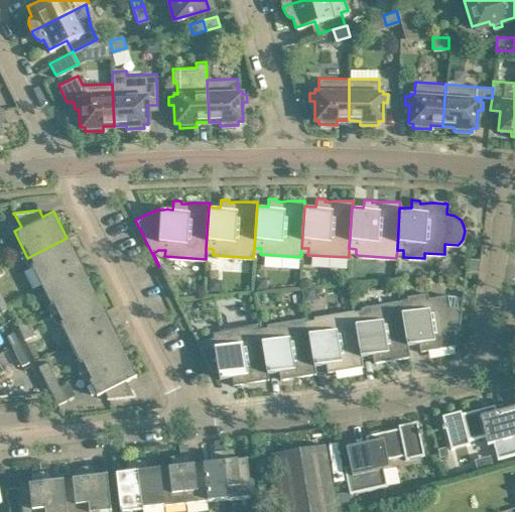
[(41,285),(81,265),(67,238),(27,258),(41,285)]
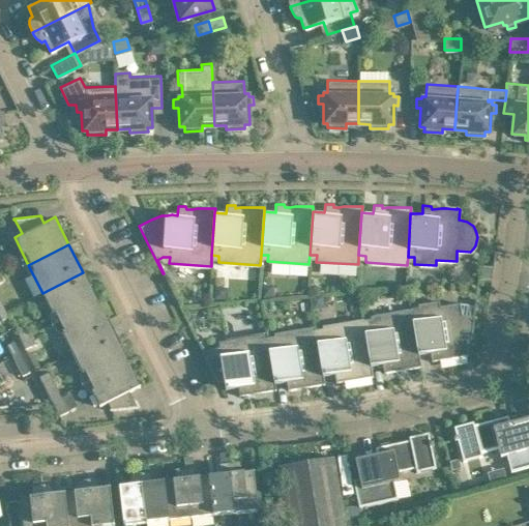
[(56,321),(97,300),(83,272),(42,293),(56,321)]
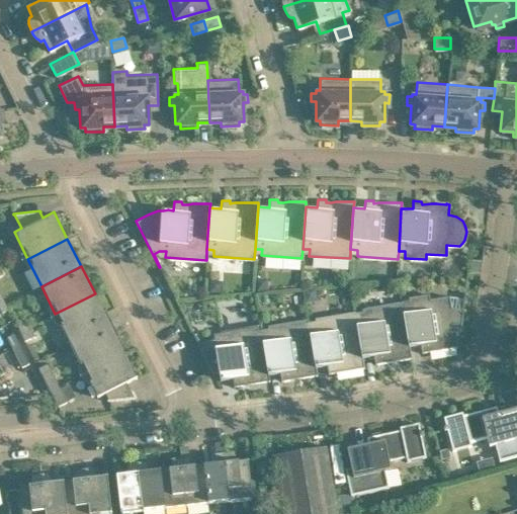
[(221,279),(207,279),(207,292),(221,291),(221,279)]
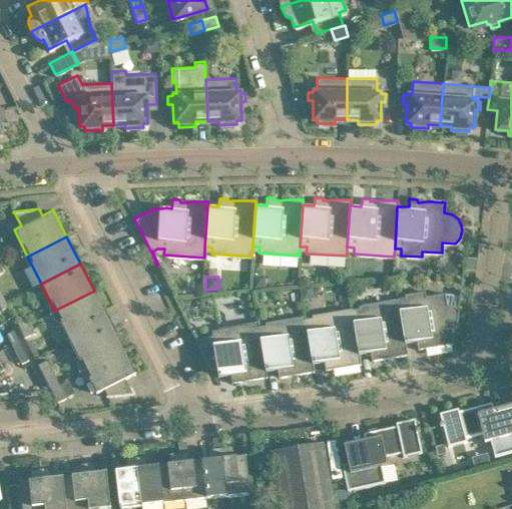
[(404,300),(398,301),(405,342),(416,340),(417,348),(425,347),(425,344),(430,344),(435,344),(440,344),(445,343),(450,342),(452,342),(450,328),(453,327),(455,327),(460,289),(459,289),(457,305),(446,303),(444,292),(425,295),(424,290),(403,293),(404,300)]
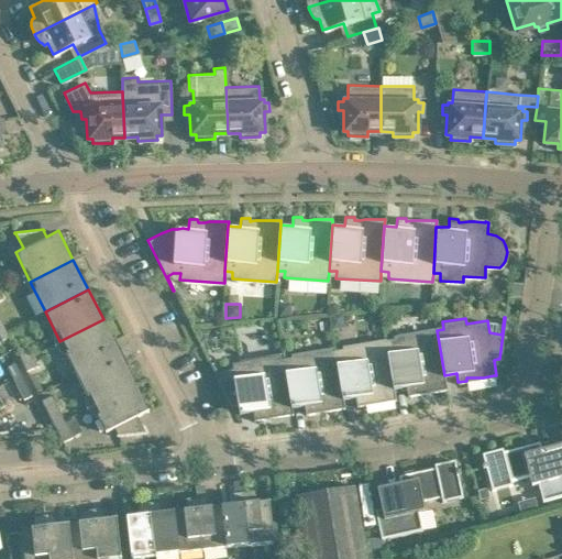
[(118,349),(103,319),(59,341),(75,371),(118,349)]
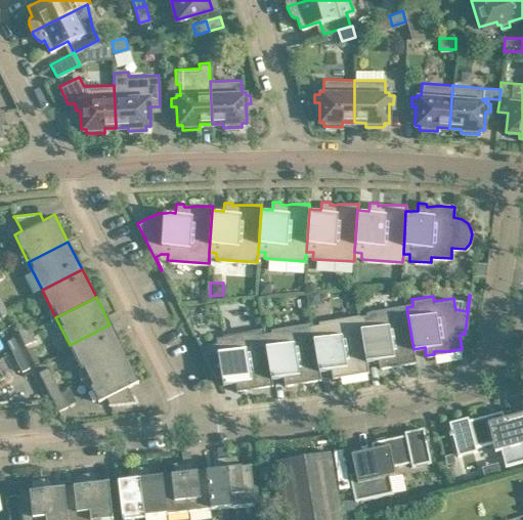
[(413,349),(406,307),(405,304),(364,311),(365,317),(359,318),(365,360),(377,358),(379,366),(387,365),(387,362),(392,362),(397,362),(402,362),(407,361),(412,360),(412,361),(415,360),(413,349)]
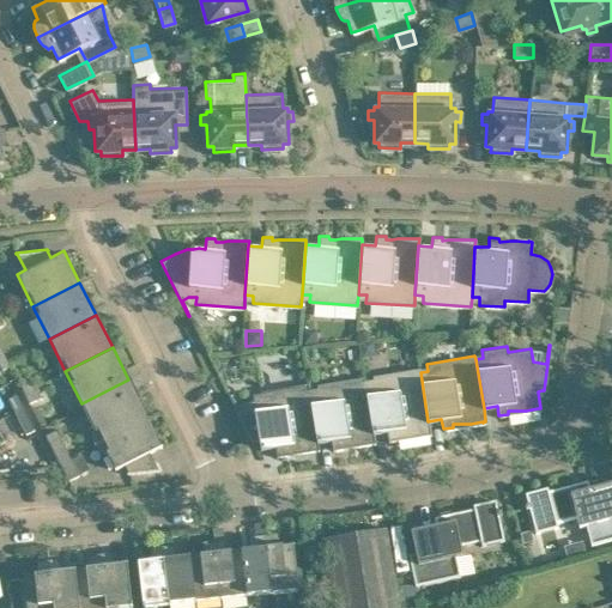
[(428,421),(420,372),(419,368),(371,375),(373,383),(365,384),(373,432),(386,431),(388,441),(397,438),(398,435),(404,436),(410,436),(416,435),(422,435),(428,433),(430,433),(428,421)]
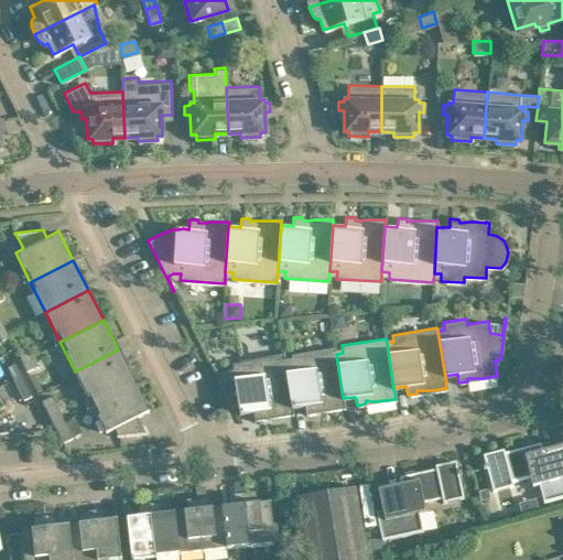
[(343,398),(336,354),(334,346),(291,353),(292,361),(284,362),(292,407),(304,405),(305,413),(314,412),(314,409),(320,409),(325,409),(331,409),(336,408),(342,407),(345,407),(343,398)]
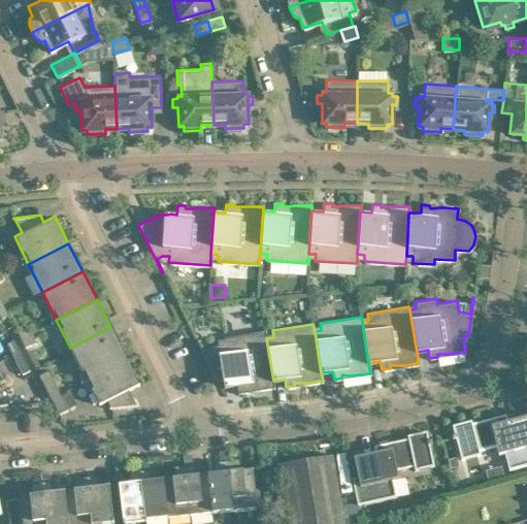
[(26,325),(17,329),(21,337),(30,332),(26,325)]
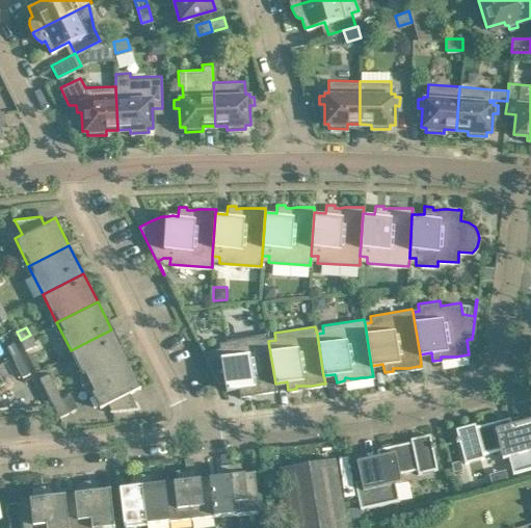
[(126,358),(111,330),(71,350),(84,378),(126,358)]
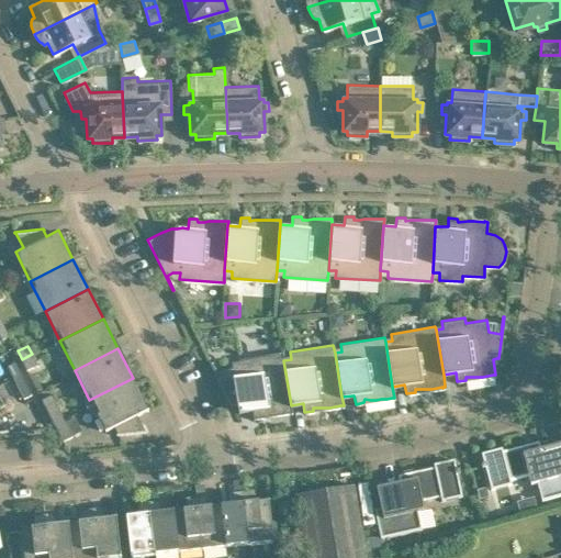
[(291,405),(283,360),(281,350),(238,358),(239,366),(232,367),(232,366),(216,374),(210,360),(209,361),(229,403),(236,402),(237,411),(251,410),(253,417),(261,416),(261,413),(267,413),(272,413),(278,413),(283,413),(289,412),(292,411),(291,405)]
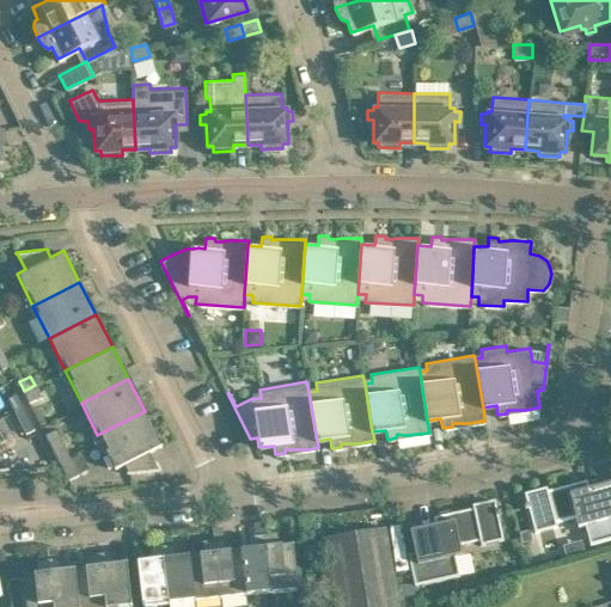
[(40,394),(35,385),(24,391),(28,400),(40,394)]
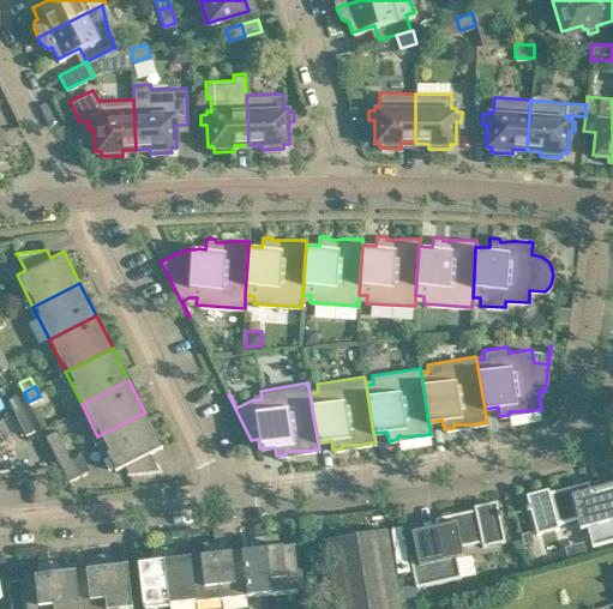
[(24,411),(16,393),(7,397),(16,415),(24,411)]
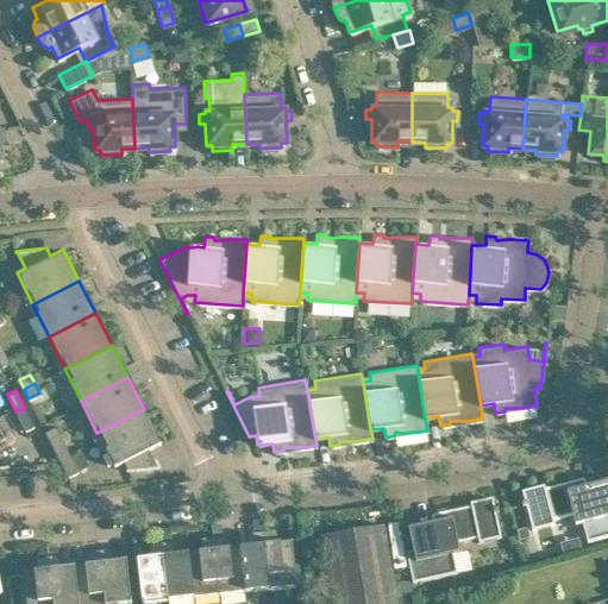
[(33,425),(24,408),(16,411),(25,429),(33,425)]
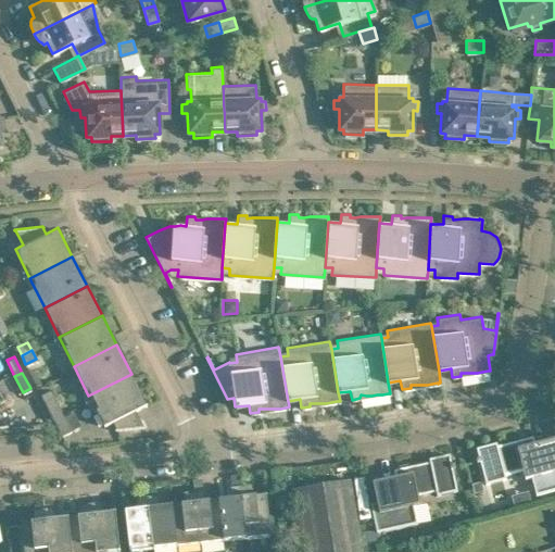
[(146,403),(131,374),(88,396),(103,425),(112,421),(115,427),(114,427),(114,428),(143,425),(143,424),(142,424),(135,409),(146,403)]
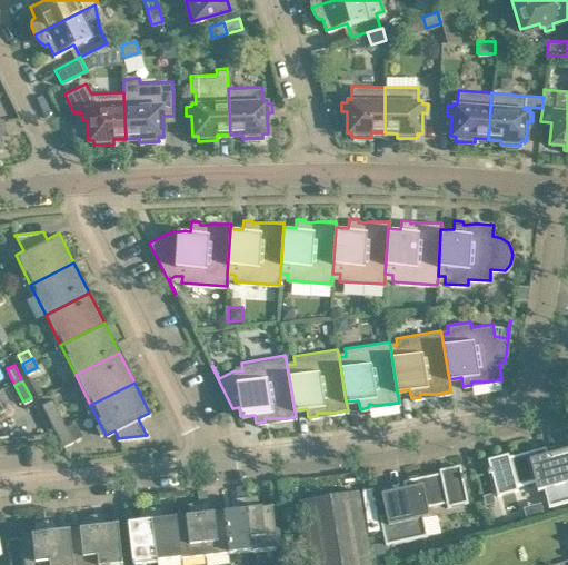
[(51,397),(40,402),(45,410),(56,406),(51,397)]
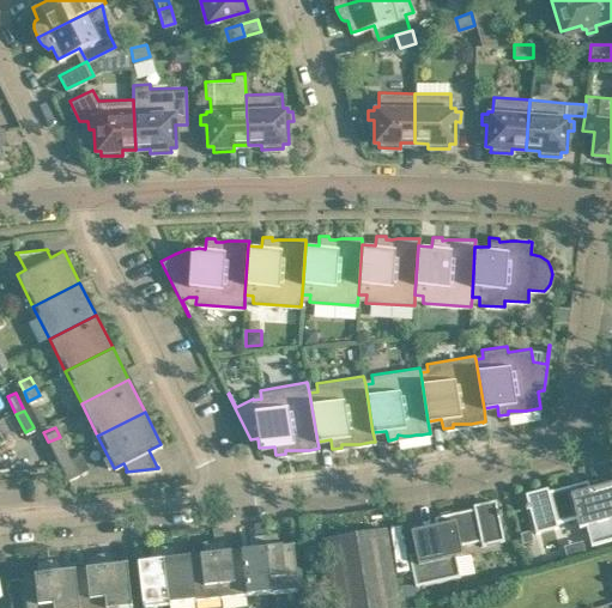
[(79,454),(71,457),(78,470),(86,467),(79,454)]
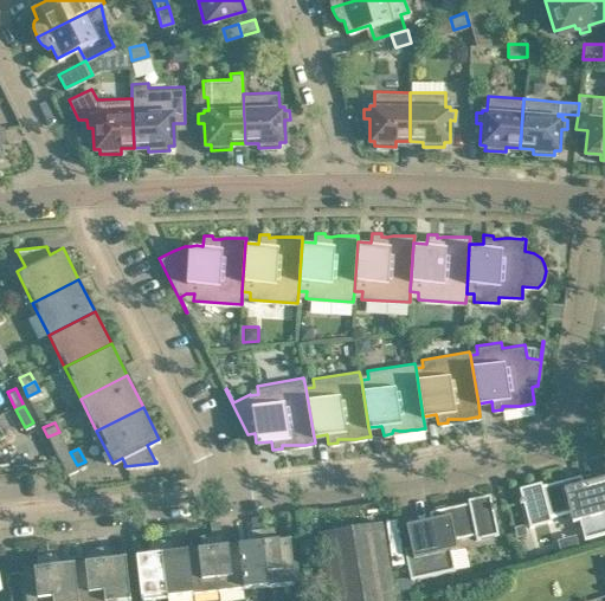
[(72,458),(62,464),(66,472),(77,467),(72,458)]
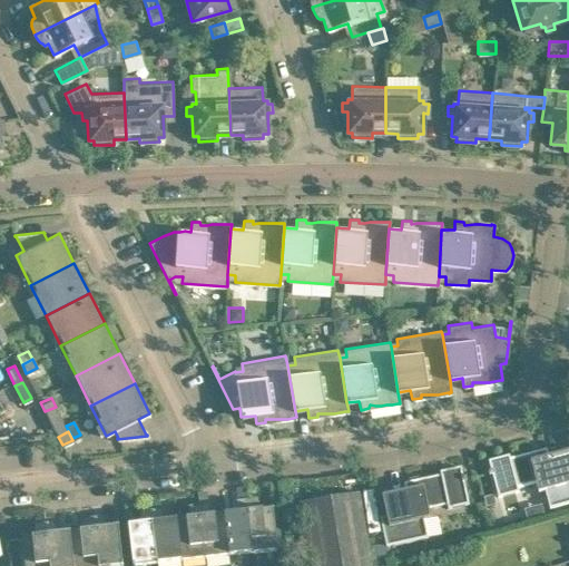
[(548,506),(568,500),(568,447),(547,452),(545,446),(509,456),(508,452),(487,458),(490,467),(487,468),(491,484),(493,484),(497,495),(518,489),(517,485),(535,480),(537,489),(543,488),(548,506)]
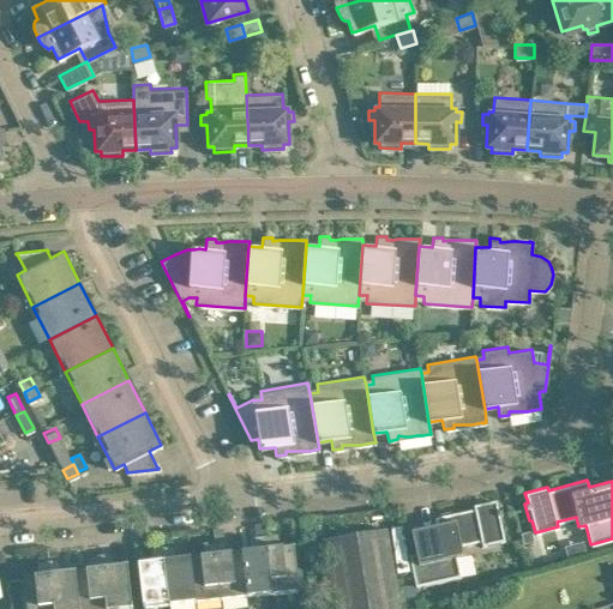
[(473,505),(474,508),(433,517),(436,524),(410,530),(415,553),(408,554),(415,585),(460,574),(455,555),(462,553),(460,543),(480,538),(481,543),(503,538),(498,513),(500,512),(500,510),(497,510),(496,500),(473,505)]
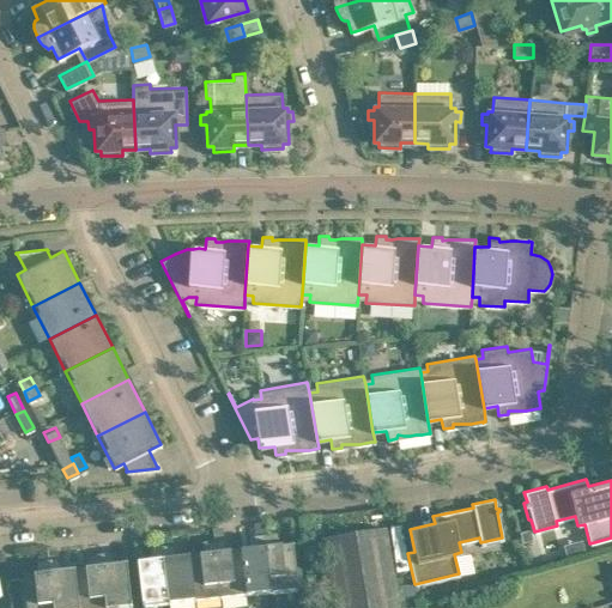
[(398,607),(385,527),(322,537),(334,607),(398,607)]
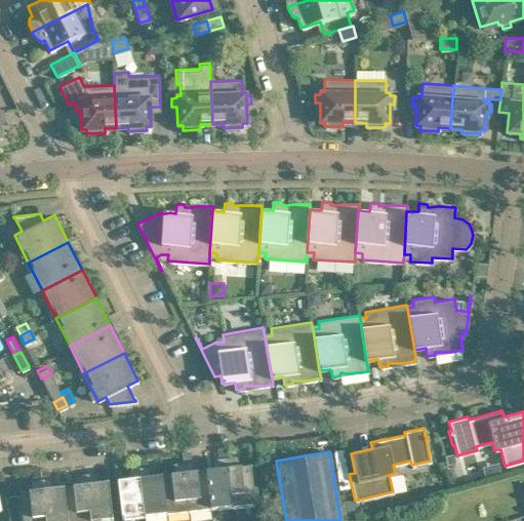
[(452,453),(444,455),(446,464),(454,463),(452,453)]
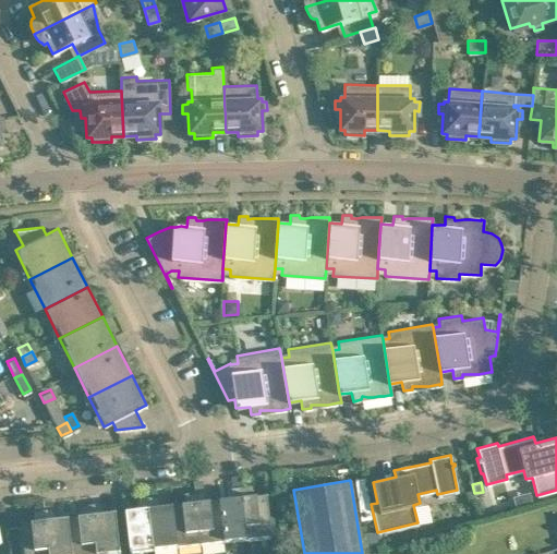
[(246,538),(241,486),(231,488),(232,498),(218,500),(223,540),(246,538)]
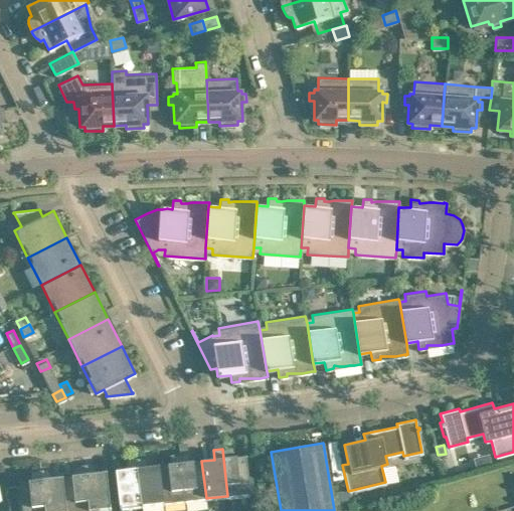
[(230,449),(222,449),(227,496),(249,493),(245,456),(231,458),(230,449)]
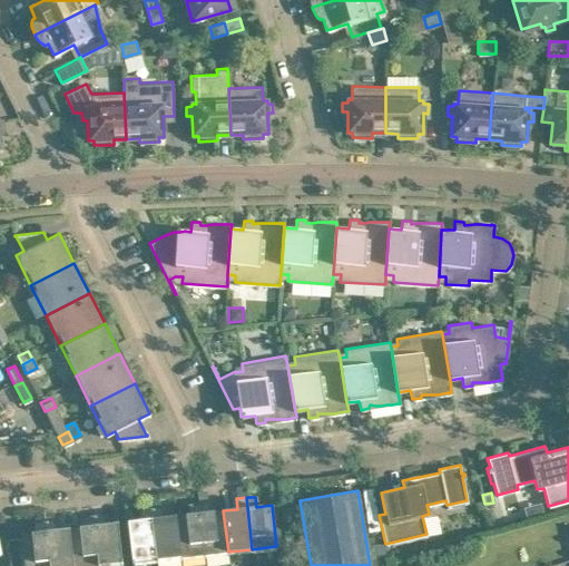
[(204,555),(198,503),(188,504),(189,515),(175,516),(180,558),(204,555)]
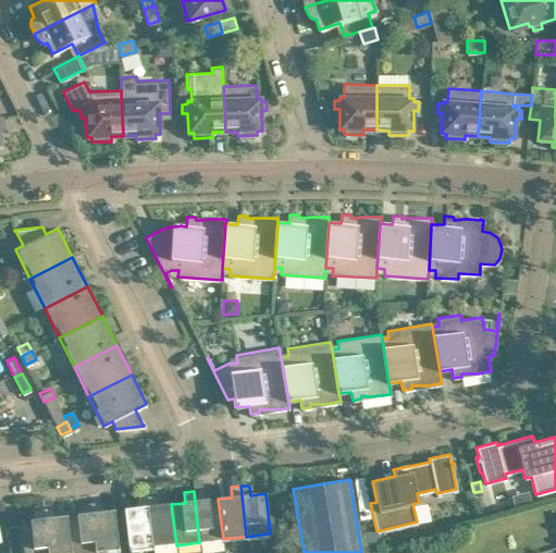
[(223,539),(218,499),(204,501),(202,491),(194,491),(199,542),(223,539)]
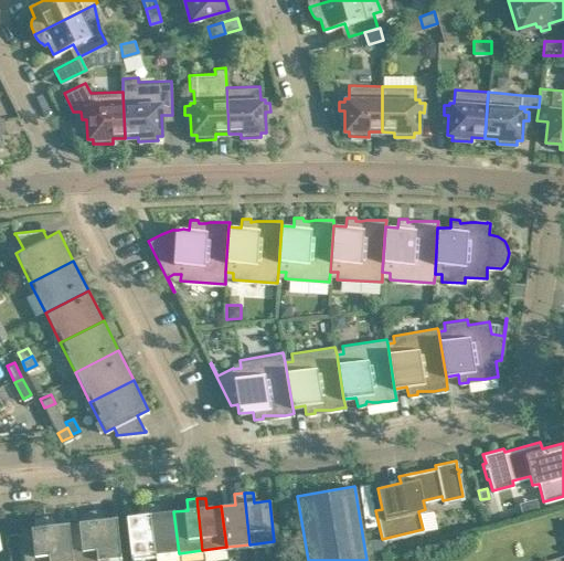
[(155,556),(149,504),(139,505),(140,516),(126,517),(130,559),(155,556)]
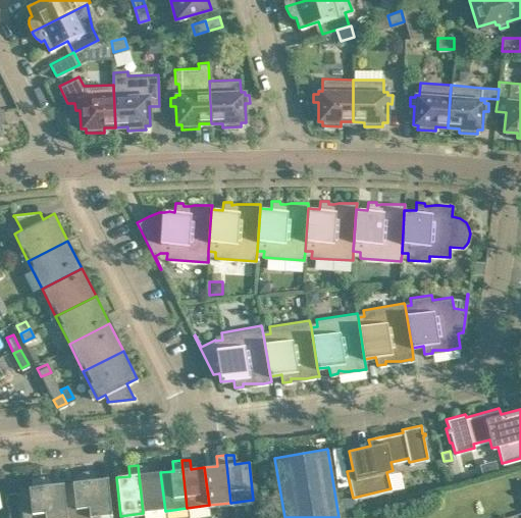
[(165,511),(160,472),(147,474),(146,465),(138,465),(143,513),(165,511)]
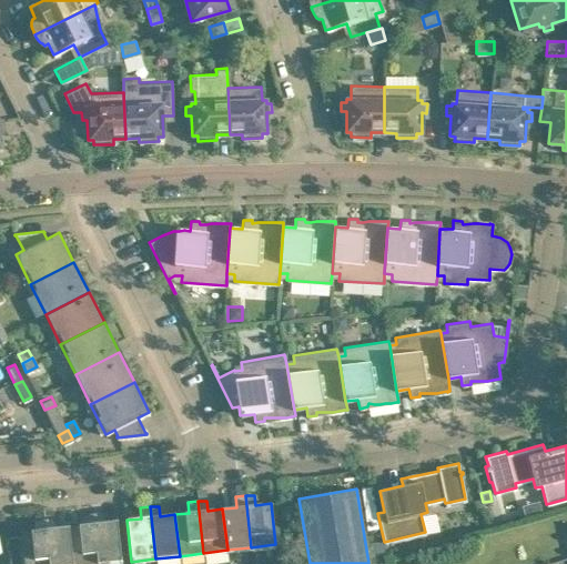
[(109,563),(121,563),(117,521),(101,523),(100,513),(91,514),(97,563),(109,563)]
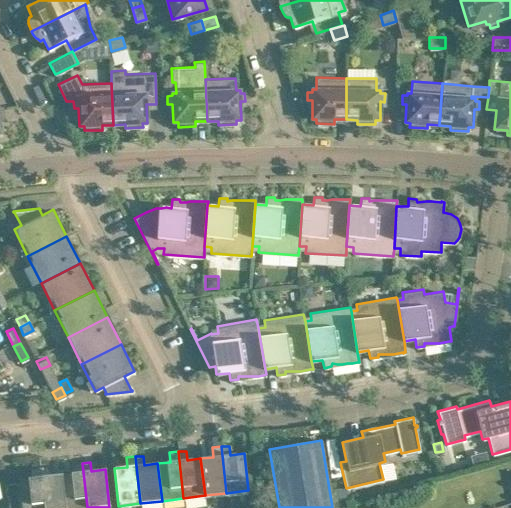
[(87,507),(82,463),(74,464),(75,473),(62,474),(65,507),(87,507)]
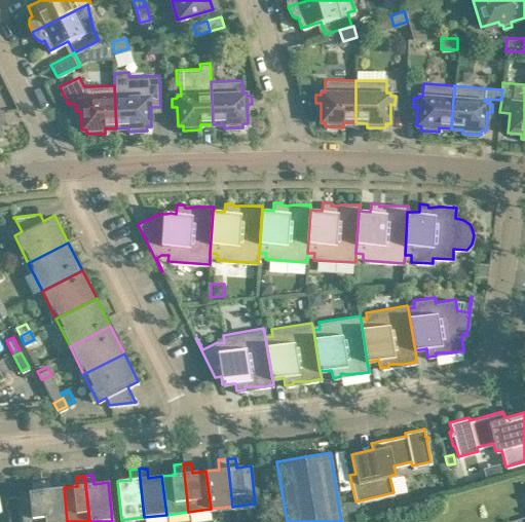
[(67,521),(64,487),(49,489),(48,480),(40,481),(44,521),(67,521)]
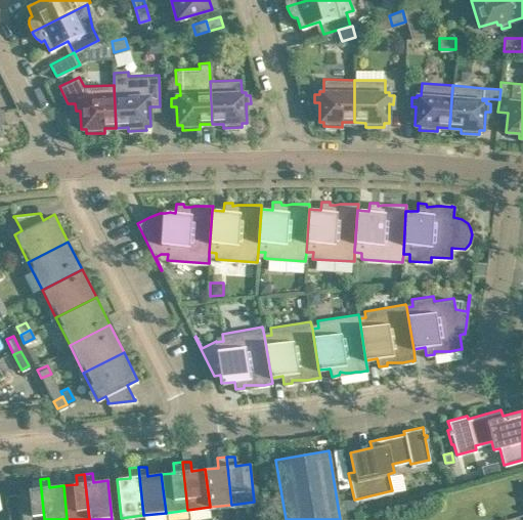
[(44,519),(40,479),(32,480),(33,489),(18,491),(20,506),(16,506),(17,519),(44,519)]
